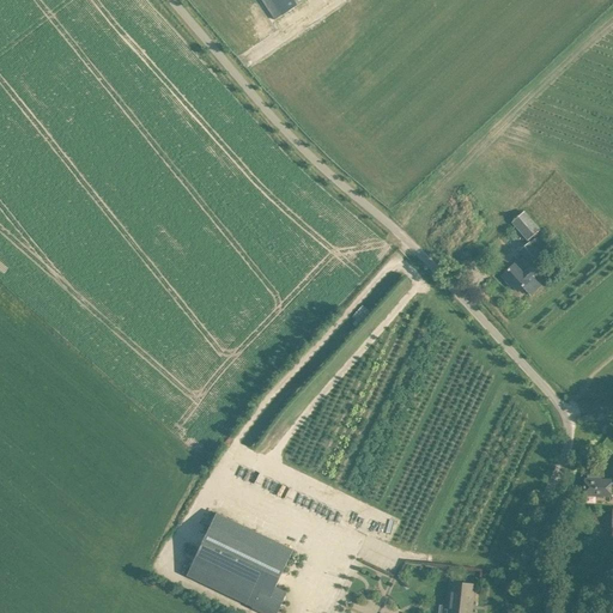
[(262,0),(275,20),(283,16),(305,0),(262,0)]
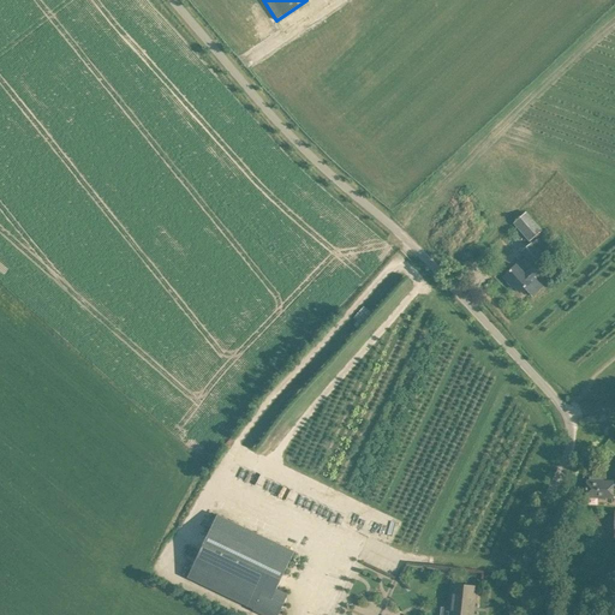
[(543,232),(526,213),(514,224),(531,242),(543,232)]
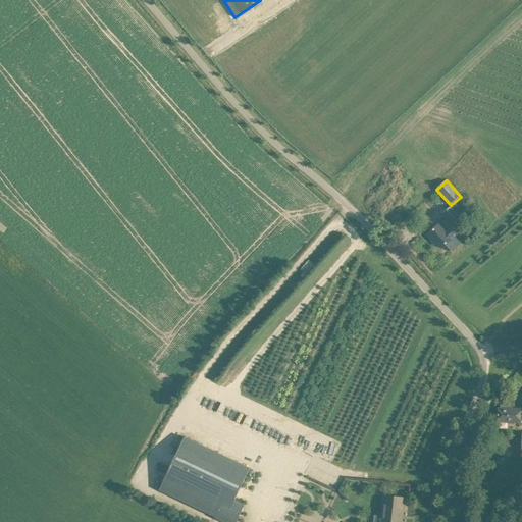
[(455,205),(444,214),(447,218),(453,225),(456,229),(467,219),(455,205)]
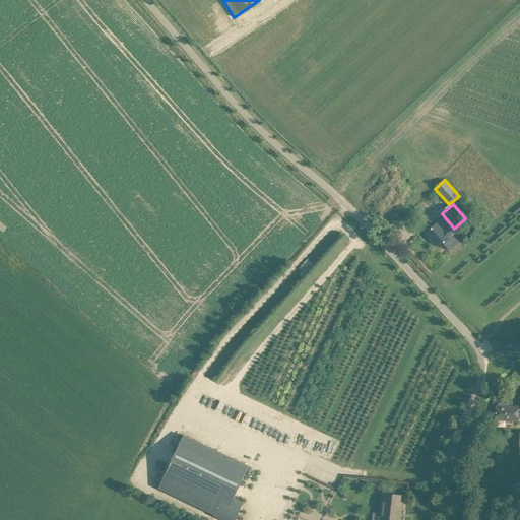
[(443,232),(437,224),(437,223),(433,226),(426,234),(431,240),(432,239),(440,247),(444,243),(451,250),(458,244),(460,242),(453,235),(456,233),(450,225),(443,232)]
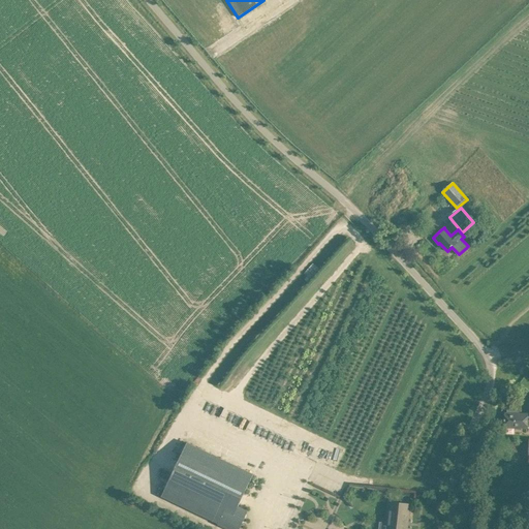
[(504,413),(504,429),(528,429),(528,413),(504,413)]
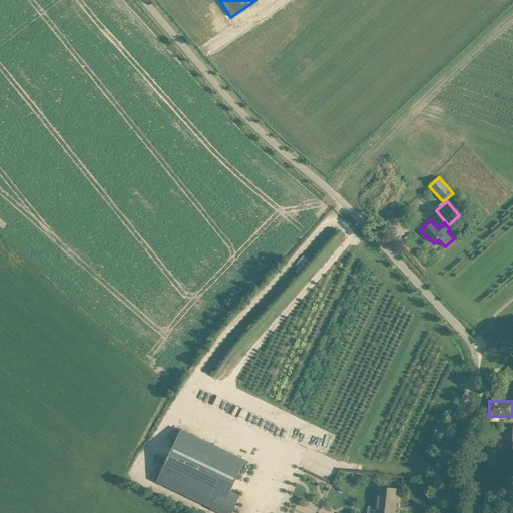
[(220,512),(232,512),(241,495),(231,491),(241,471),(176,440),(167,460),(156,482),(211,508),(211,509),(220,512)]
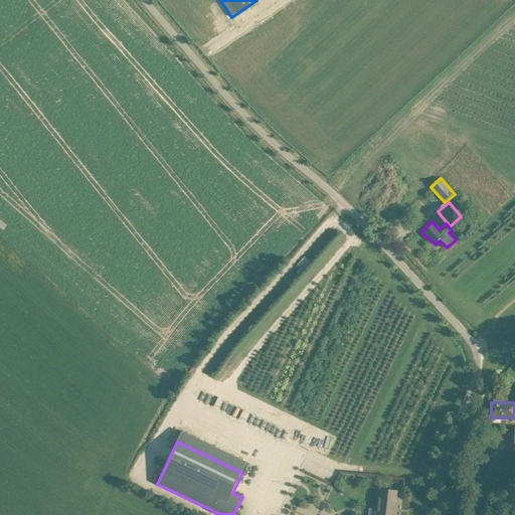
[(395,514),(398,491),(378,489),(375,514),(395,514)]
